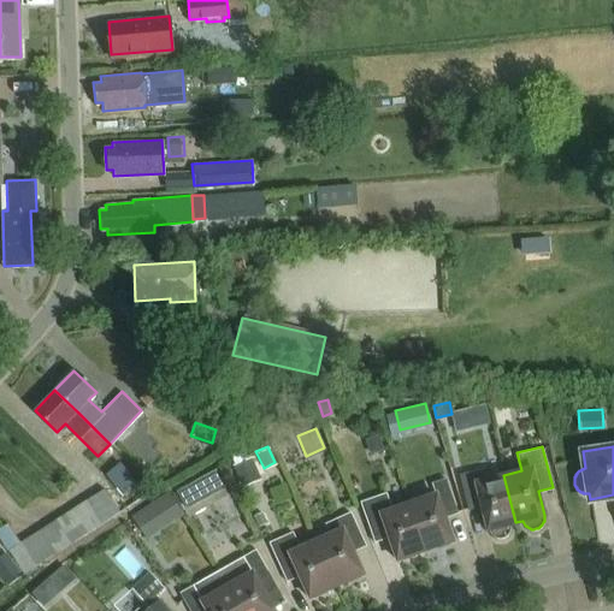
[(238,481),(258,473),(249,455),(231,463),(238,481)]
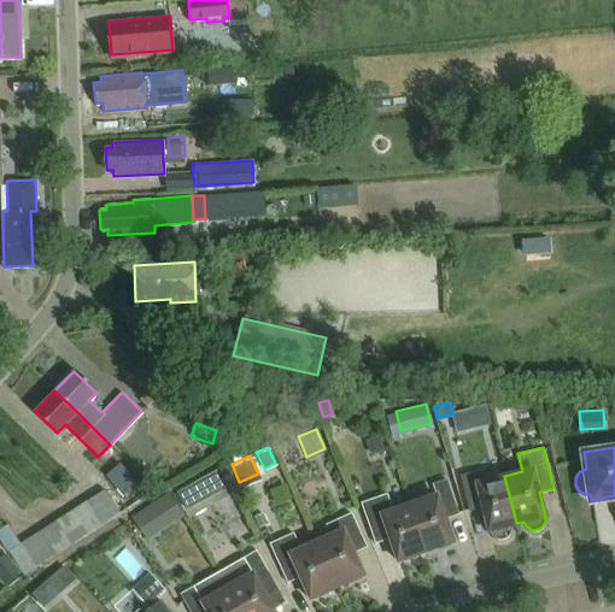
[(516,523),(504,476),(488,480),(485,466),(460,474),(469,508),(482,505),(488,530),(490,530),(491,533),(492,535),(493,536),(495,537),(497,539),(501,539),(502,539),(504,537),(505,536),(508,535),(509,534),(509,533),(510,531),(511,530),(511,528),(511,527),(510,524),(516,523)]
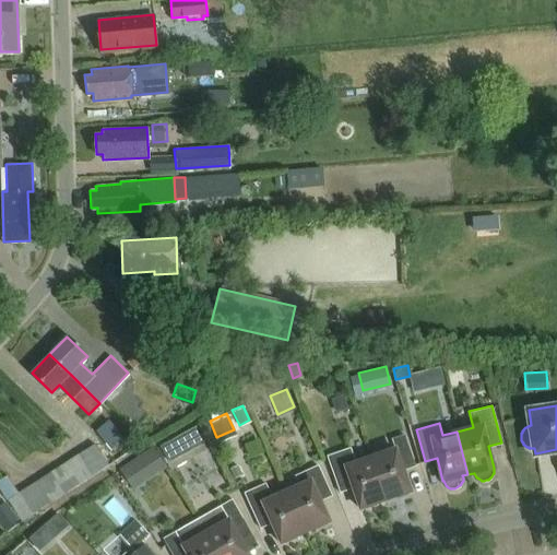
[(369,458),(384,499),(411,491),(403,469),(415,464),(404,433),(391,437),(395,448),(369,458)]
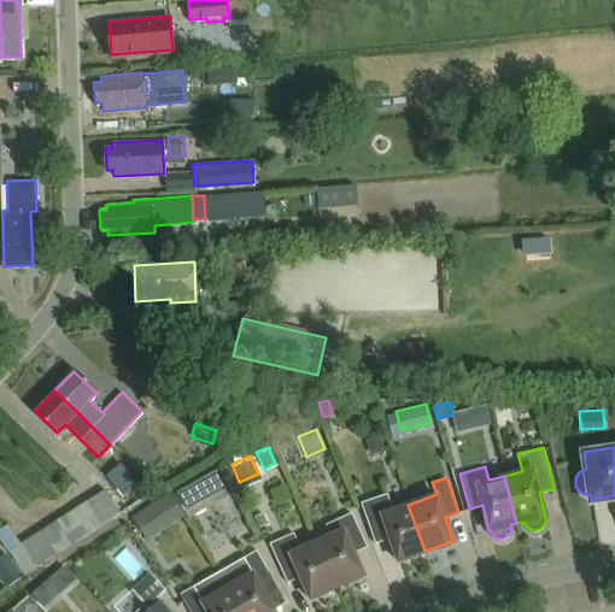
[(185,508),(198,501),(188,483),(174,490),(185,508)]
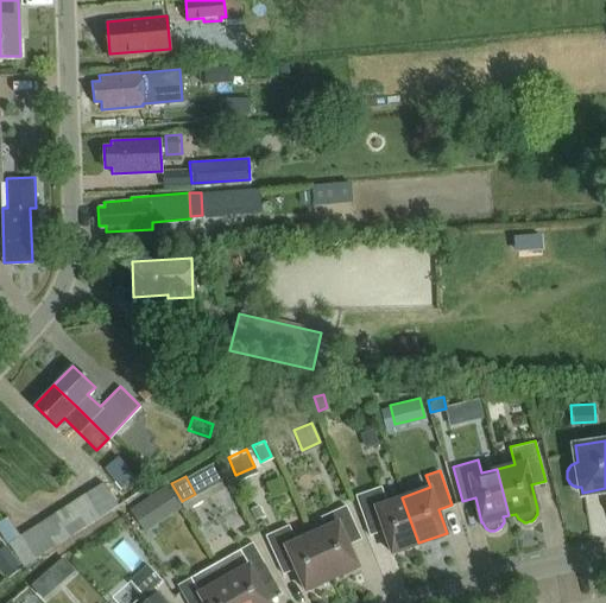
[(101,481),(88,489),(102,513),(117,505),(101,481)]
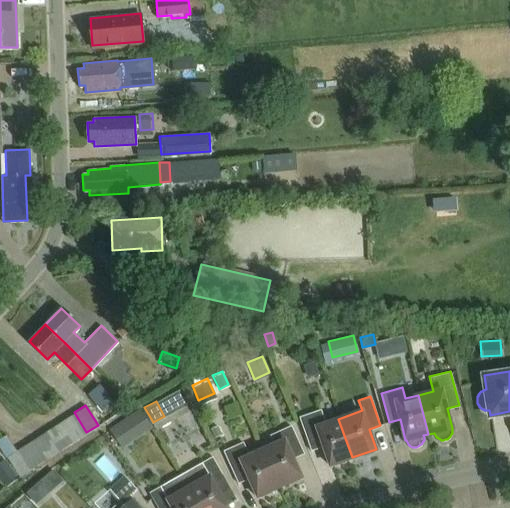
[(120,447),(151,426),(139,409),(138,406),(107,427),(108,429),(120,447)]
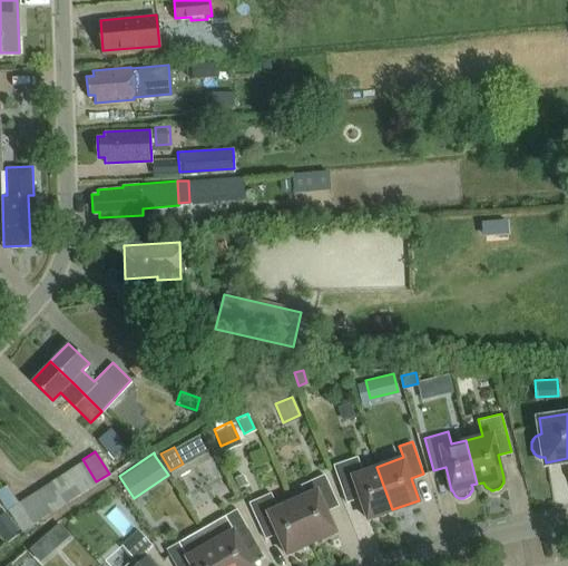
[(392,509),(376,467),(363,471),(356,455),(333,464),(346,500),(360,496),(368,518),(392,509)]
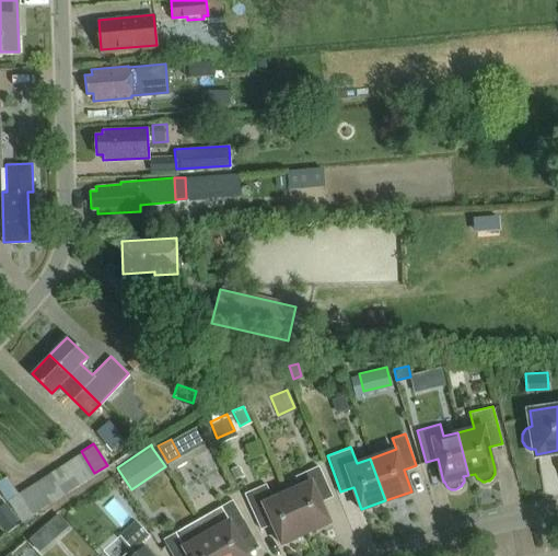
[(81,451),(68,460),(82,482),(94,473),(81,451)]
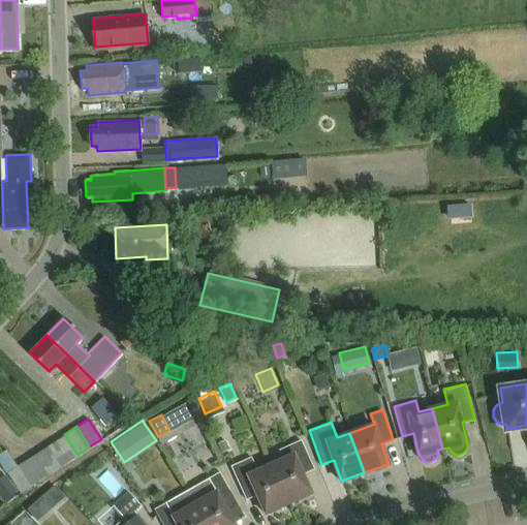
[(64,434),(53,441),(65,462),(78,455),(64,434)]
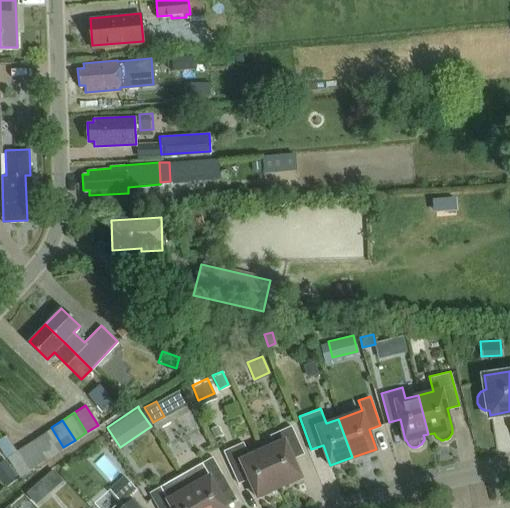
[(215,424),(209,428),(213,437),(220,434),(215,424)]
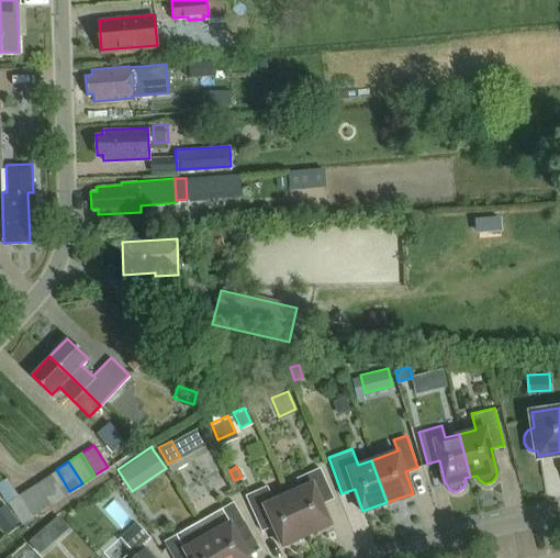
[(288,494),(306,534),(331,523),(322,502),(333,497),(320,466),(297,477),(301,488),(288,494)]
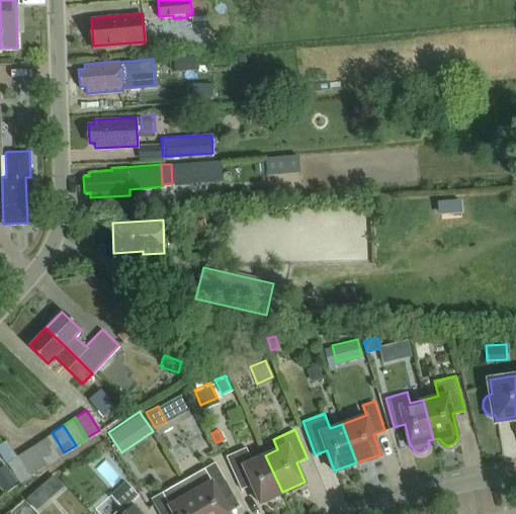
[(52,432),(39,440),(53,459),(64,452),(52,432)]
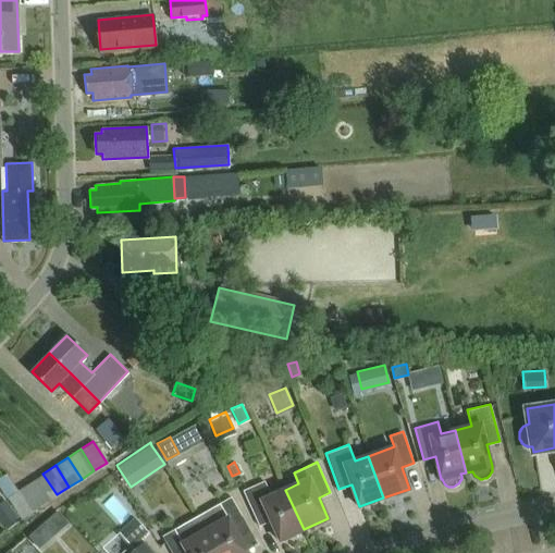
[(33,513),(32,511),(16,490),(5,472),(0,476),(0,488),(22,520),(33,513)]
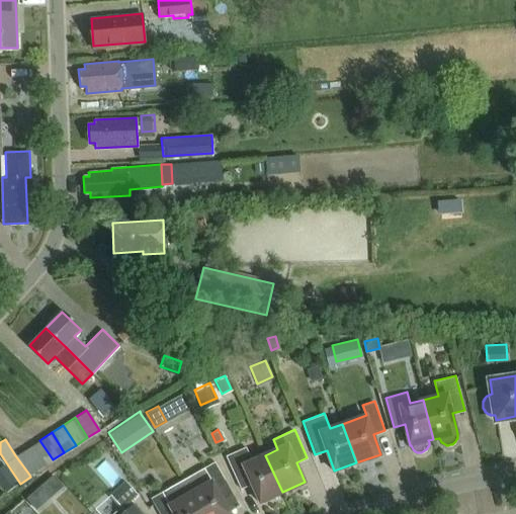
[(39,440),(27,447),(40,467),(53,459),(39,440)]
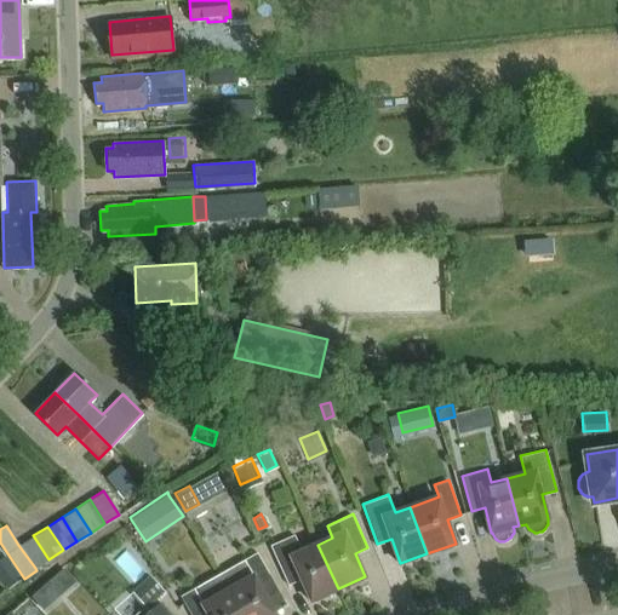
[(338,588),(318,545),(303,551),(296,534),(272,544),(290,582),(302,578),(313,601),(338,588)]
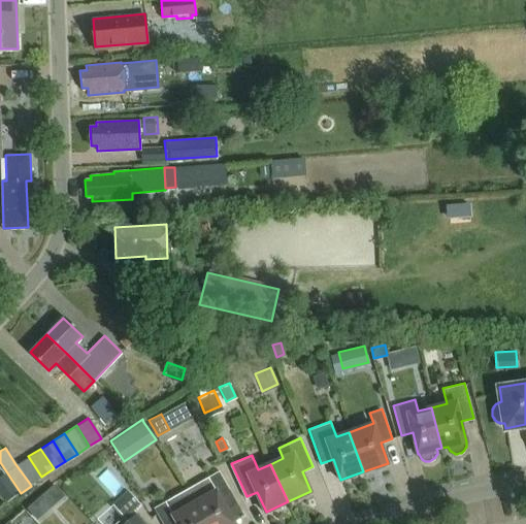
[(28,456),(15,464),(30,484),(41,477),(28,456)]
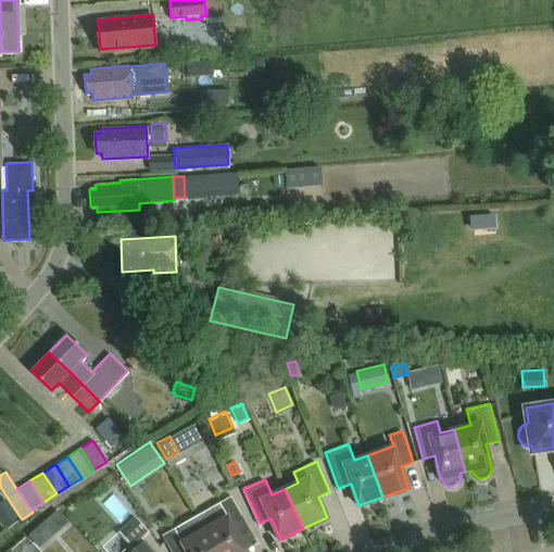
[(248,551),(238,535),(250,528),(230,496),(209,507),(196,515),(204,530),(216,551),(248,551)]
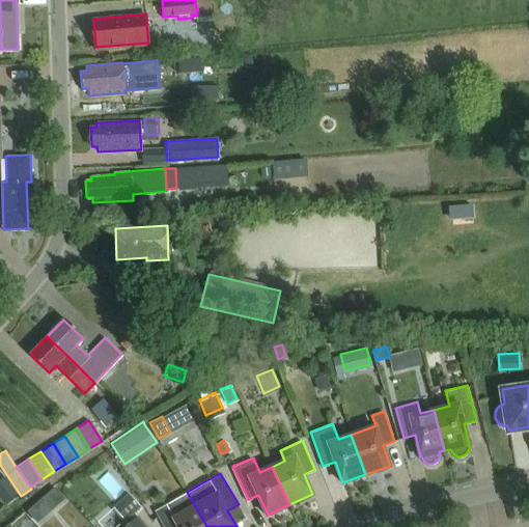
[(0,500),(2,503),(17,493),(12,487),(8,480),(0,487),(0,500)]
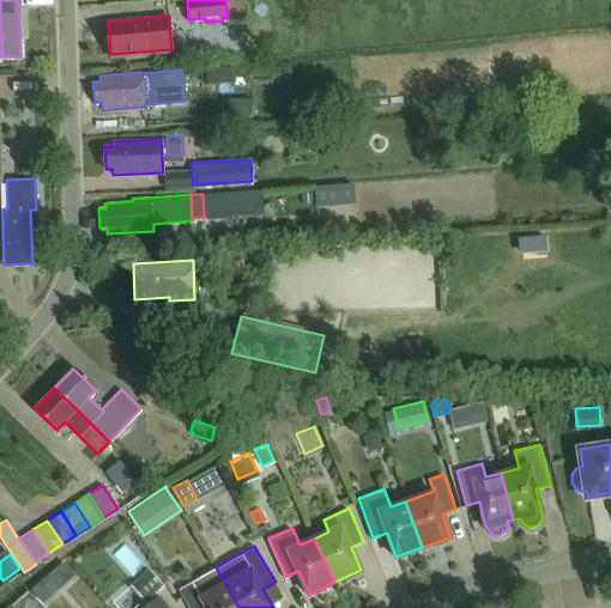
[(147,566),(129,583),(144,599),(162,583),(147,566)]
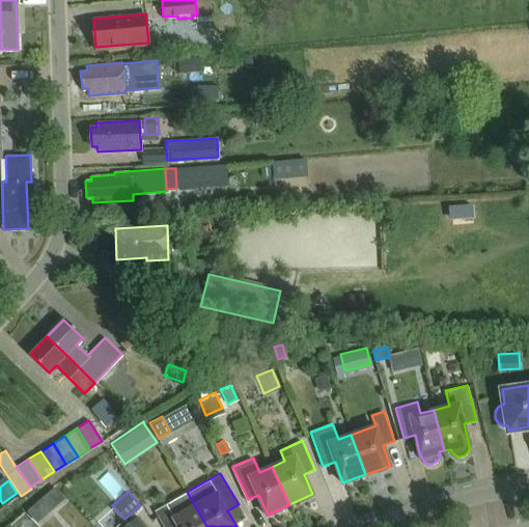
[(206,526),(195,506),(187,492),(174,499),(155,509),(164,526),(206,526)]
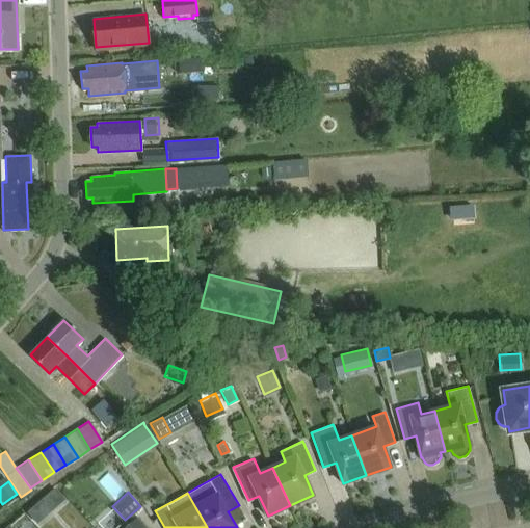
[(35,523),(45,515),(35,503),(26,511),(35,523)]
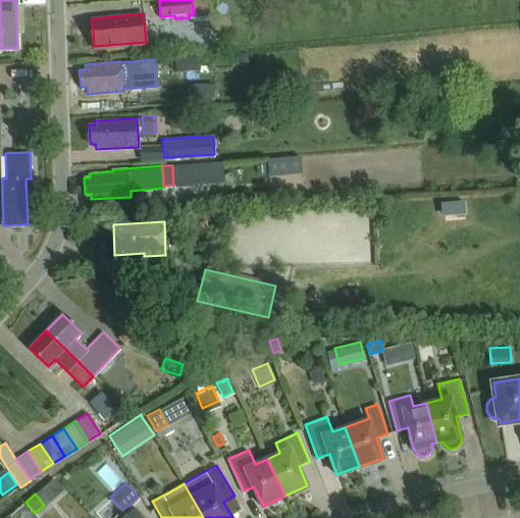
[(143,517),(134,508),(121,517),(143,517)]
